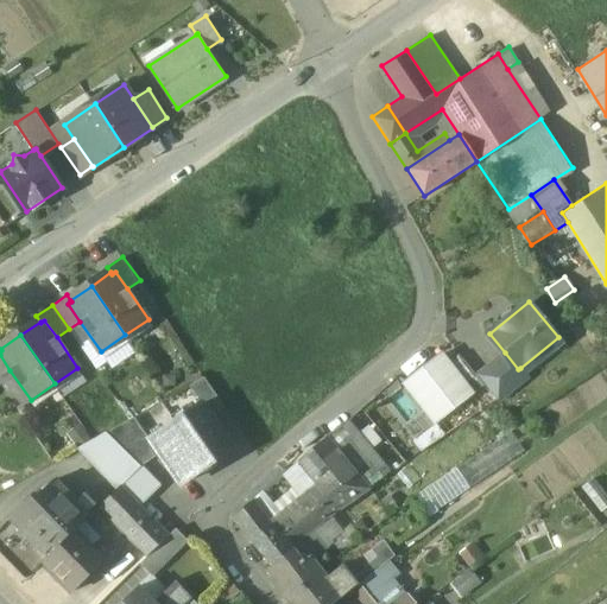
[(0,348),(0,376),(10,370),(0,355),(0,350),(1,350),(0,349),(0,348)]
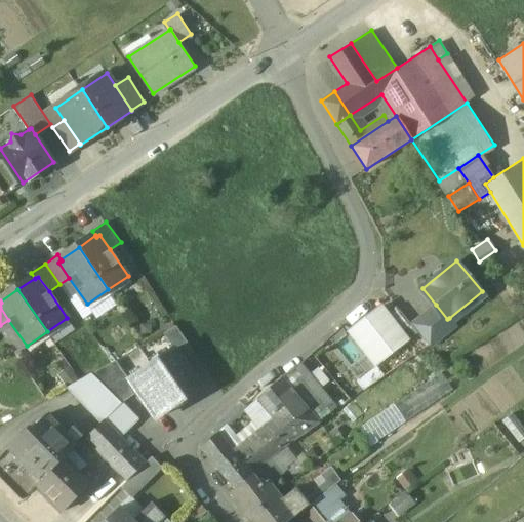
[(397,304),(387,311),(381,304),(349,329),(376,364),(418,331),(397,304)]
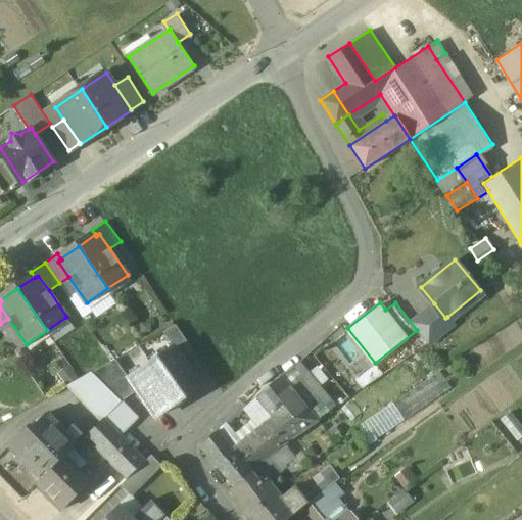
[(434,303),(412,322),(428,343),(452,323),(447,317),(445,318),(434,303)]
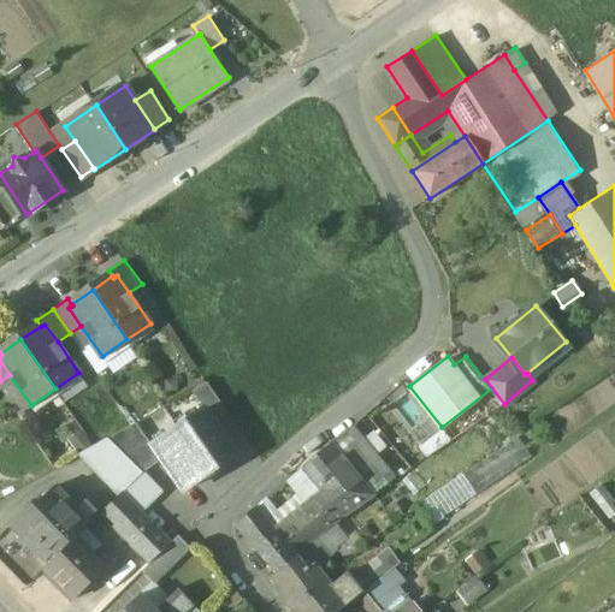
[(207,410),(214,421),(228,413),(208,381),(194,391),(207,410)]
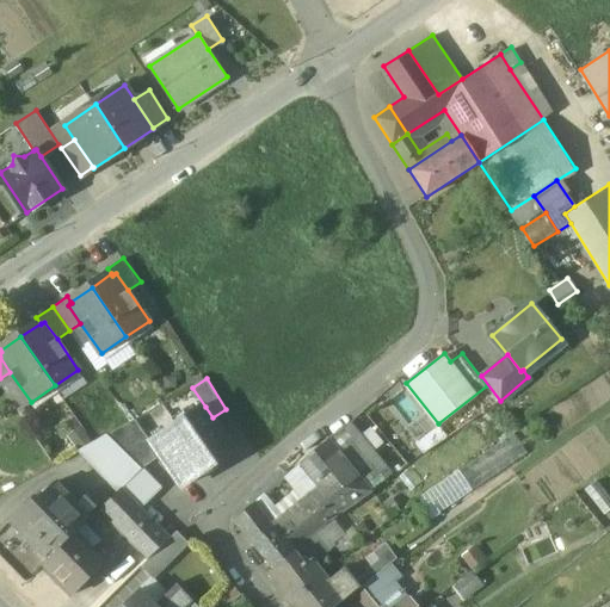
[(205,407),(152,440),(182,487),(234,452),(213,417),(205,407)]
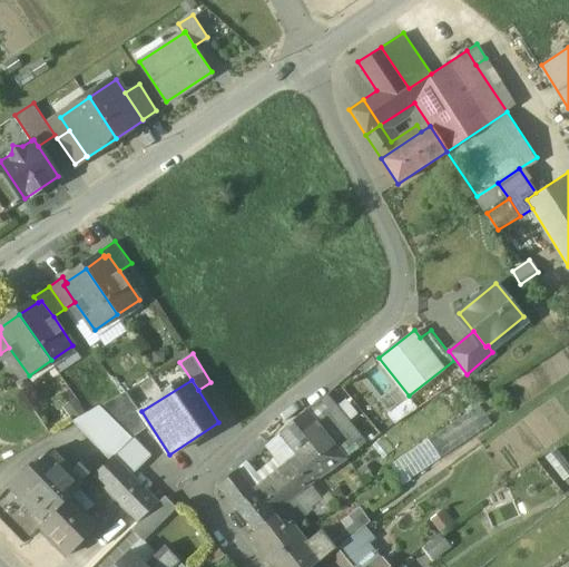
[(365,442),(327,393),(307,409),(346,457),(365,442)]
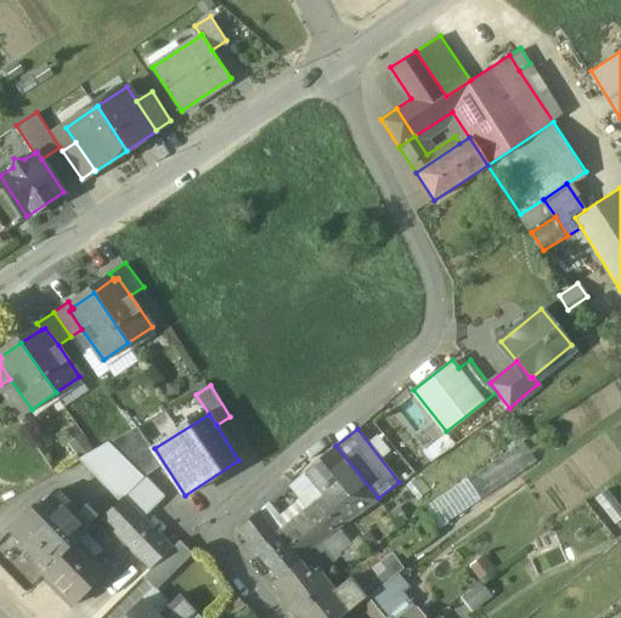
[(145,475),(109,441),(80,457),(122,498),(123,497),(145,475)]
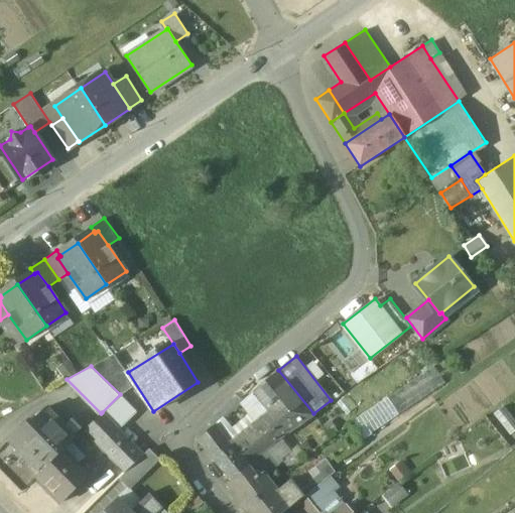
[(364,436),(445,381),(434,366),(353,420),(364,436)]
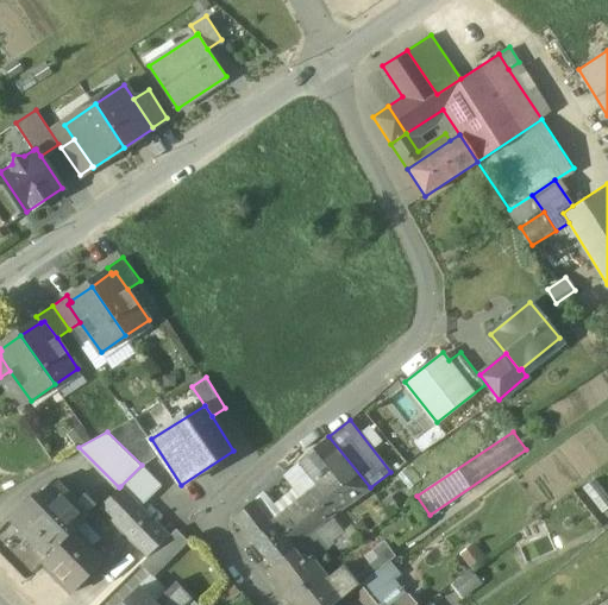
[(328,436),(283,473),(304,498),(311,492),(330,517),(370,487),(328,436)]
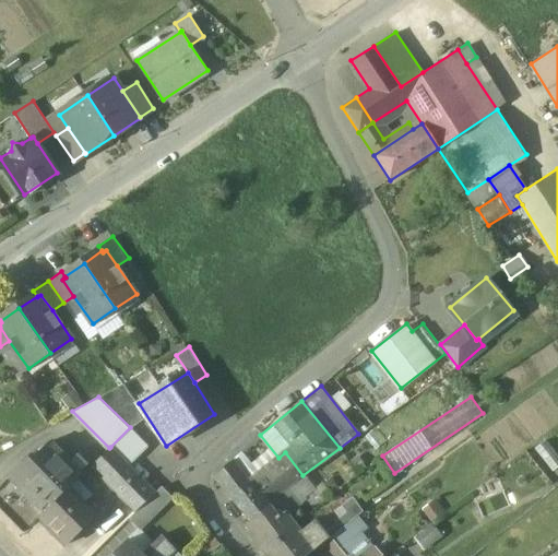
[(83,473),(50,439),(34,456),(32,453),(9,476),(44,511),(70,486),(79,477),(83,473)]
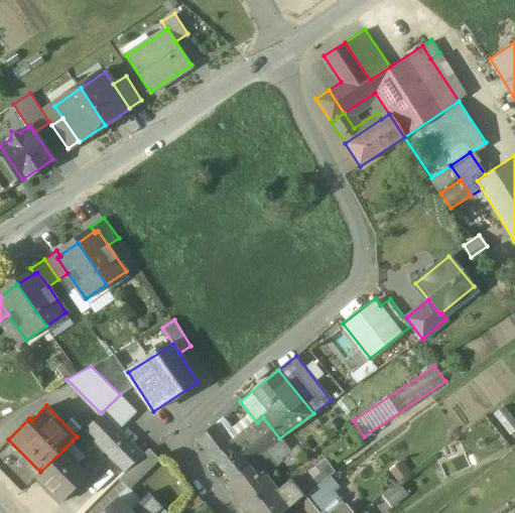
[(514,422),(503,406),(494,412),(508,433),(514,428),(514,422)]
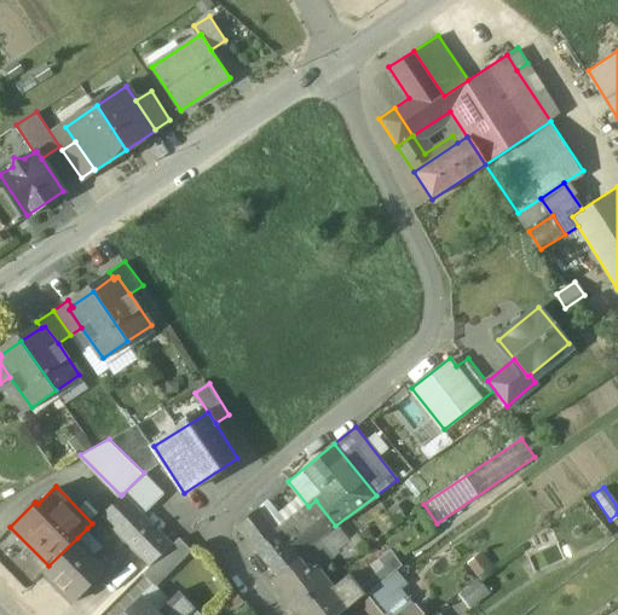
[(122,494),(121,495),(103,512),(152,563),(171,545),(122,494)]
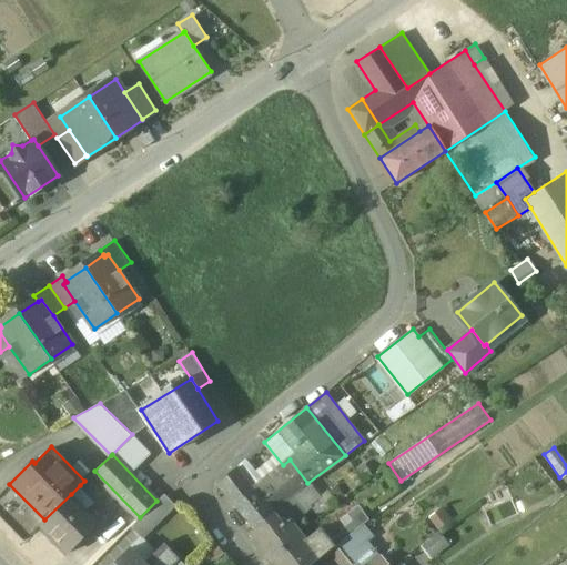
[(254,490),(254,491),(236,504),(254,527),(266,518),(281,506),(279,504),(307,483),(290,460),(283,465),(254,490)]
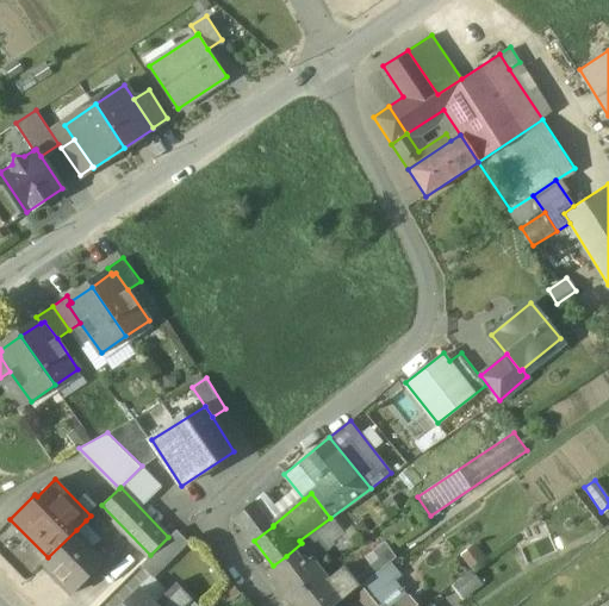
[(254,500),(236,514),(235,518),(254,541),(273,526),(273,525),(254,500)]
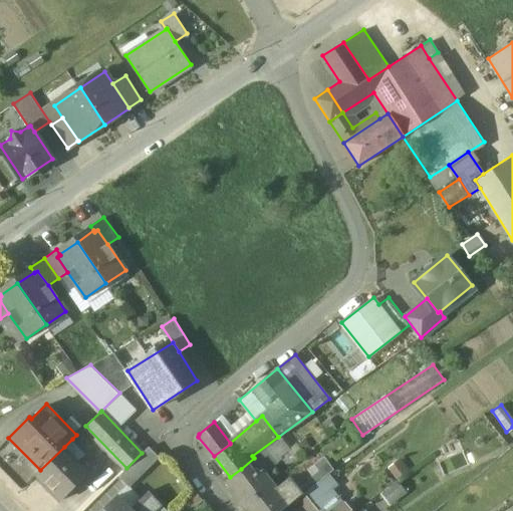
[(302,457),(285,436),(273,445),(290,467),(302,457)]
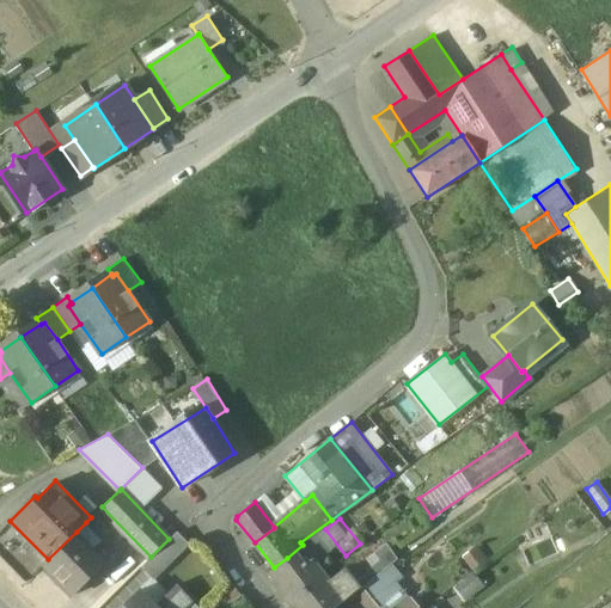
[(102,539),(86,522),(77,532),(92,548),(102,539)]
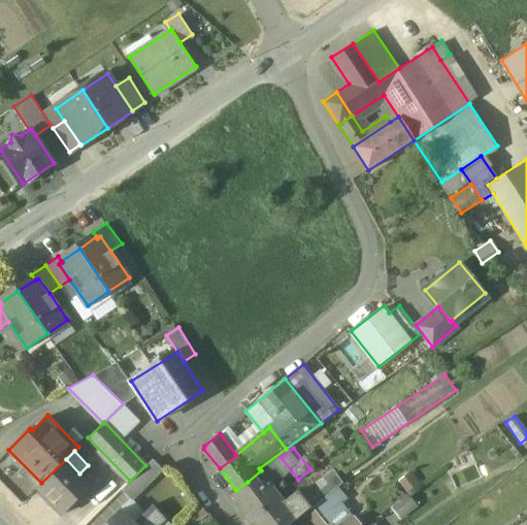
[(130,481),(122,488),(133,498),(163,468),(153,458),(145,465),(130,481)]
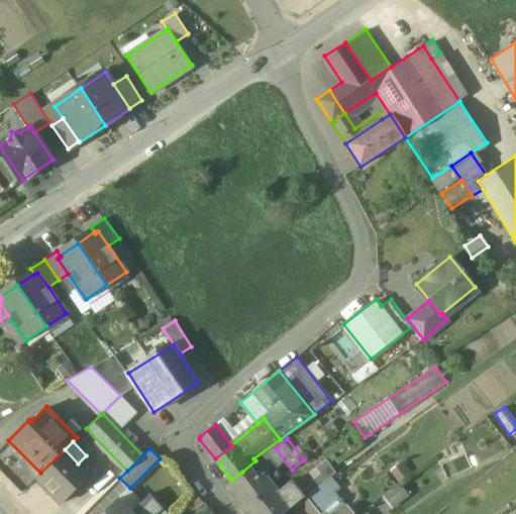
[(78,464),(65,449),(40,473),(36,476),(62,502),(89,476),(78,464)]
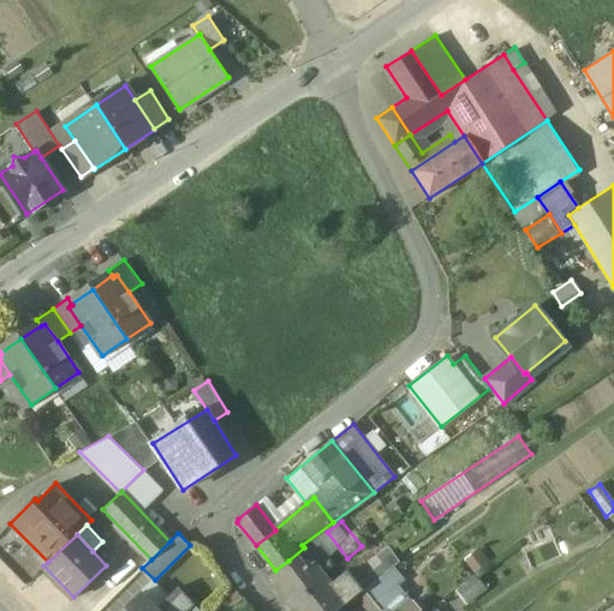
[(362,546),(347,558),(352,565),(367,553),(362,546)]
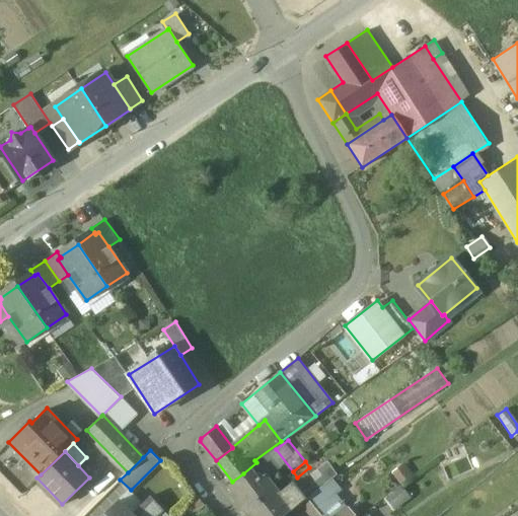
[(288,485),(278,493),(292,510),(323,485),(309,467),(297,477),(288,485)]
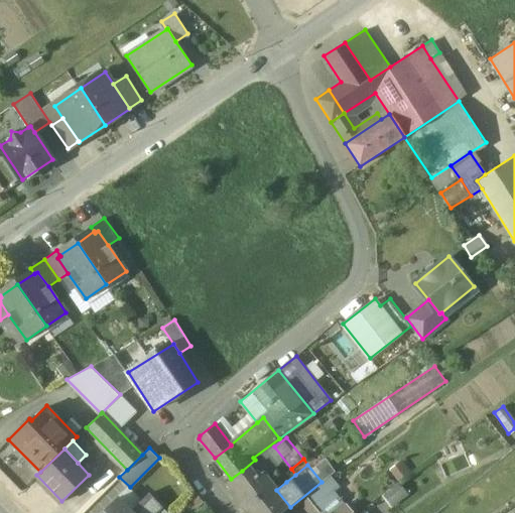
[(295,475),(291,469),(282,476),(286,482),(295,475)]
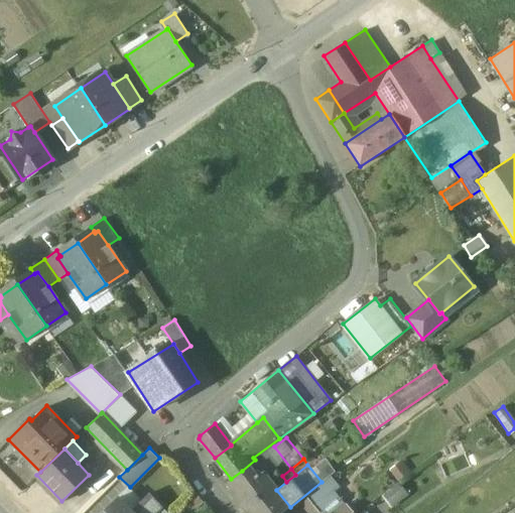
[(259,494),(242,471),(231,479),(227,483),(245,506),(259,494)]
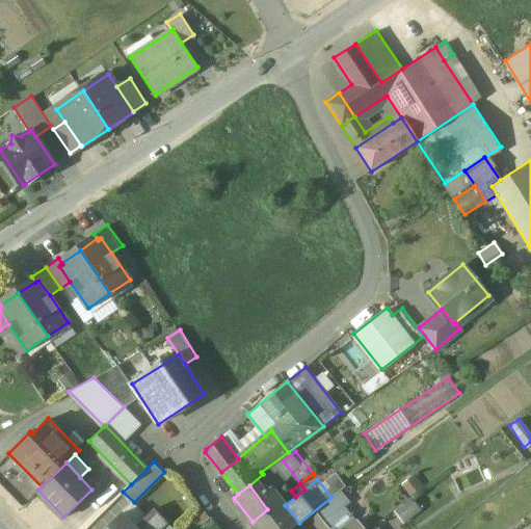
[(362,528),(340,501),(320,516),(330,528),(362,528)]
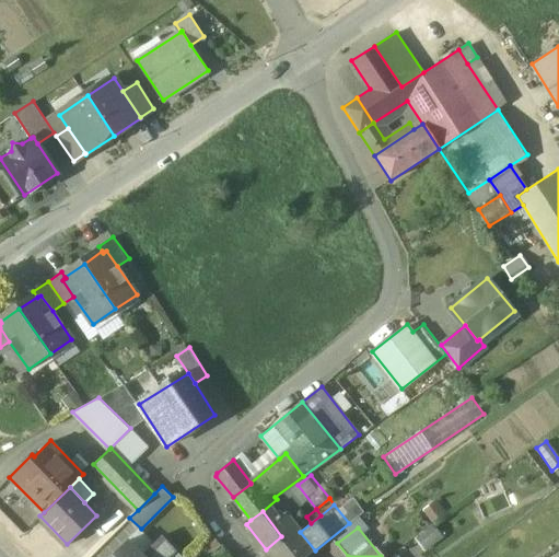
[(149,546),(135,531),(127,540),(141,555),(149,546)]
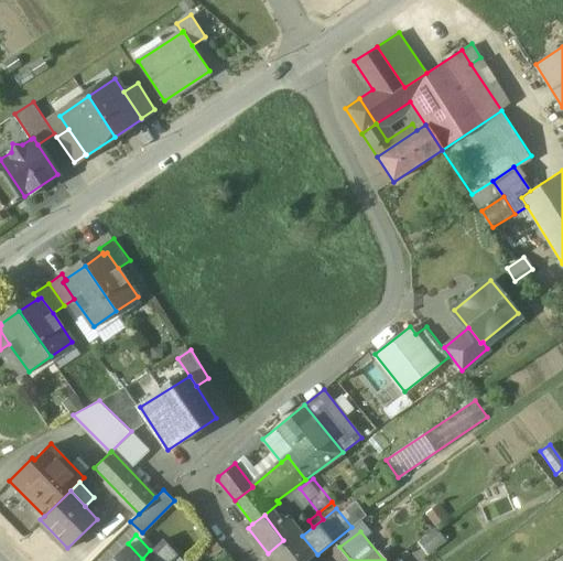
[(302,536),(288,547),(283,540),(268,553),(273,560),(309,560),(317,554),(302,536)]
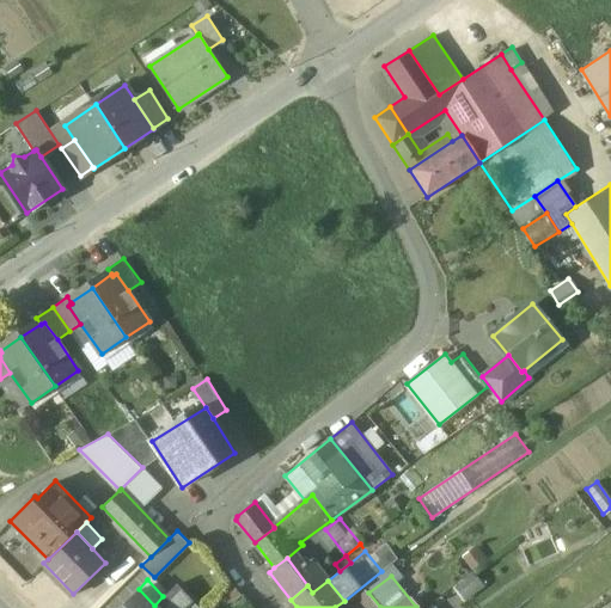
[(163,596),(154,606),(156,607),(184,607),(193,600),(176,584),(163,596)]
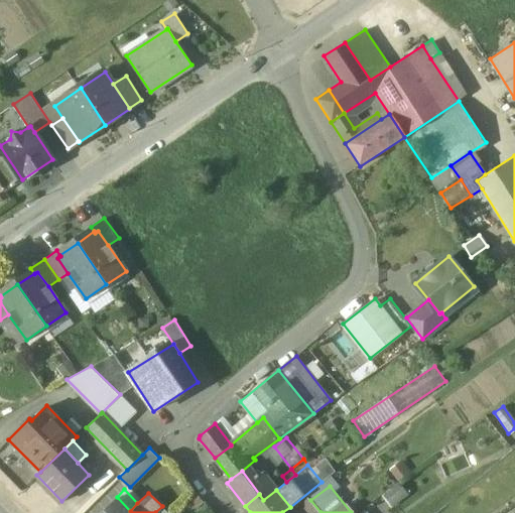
[(117,497),(100,512),(131,512),(130,511),(117,497)]
